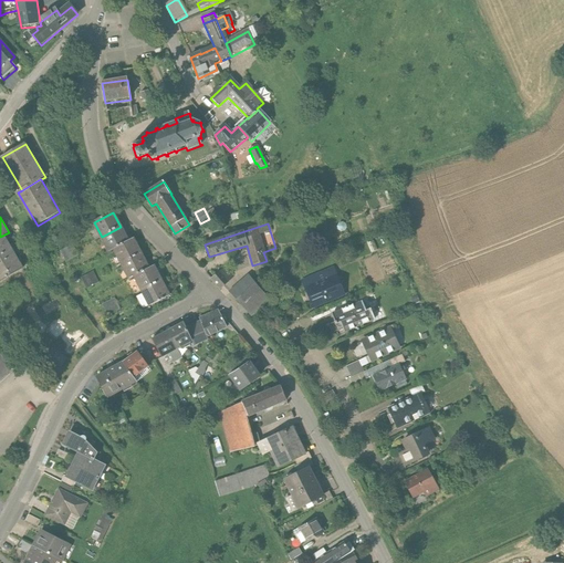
[(121,227),(102,237),(108,252),(114,249),(128,241),(121,227)]
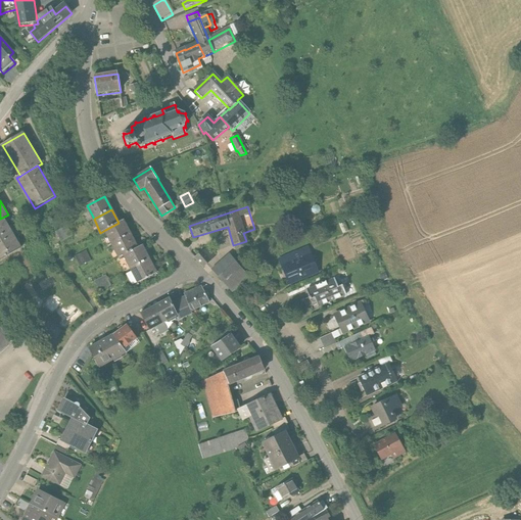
[(0,257),(1,260),(21,247),(4,217),(0,219),(0,257)]
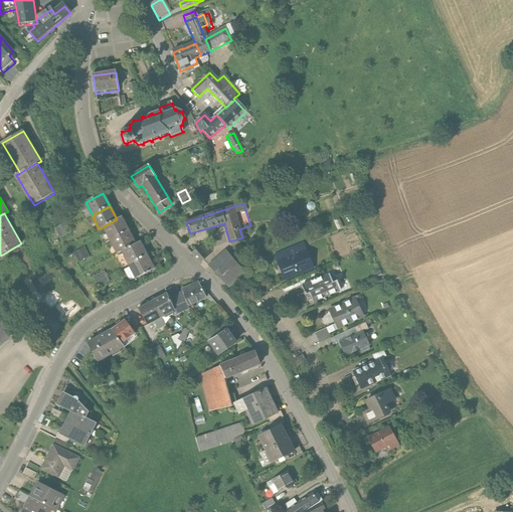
[(117,219),(104,226),(111,239),(129,230),(122,217),(117,219)]
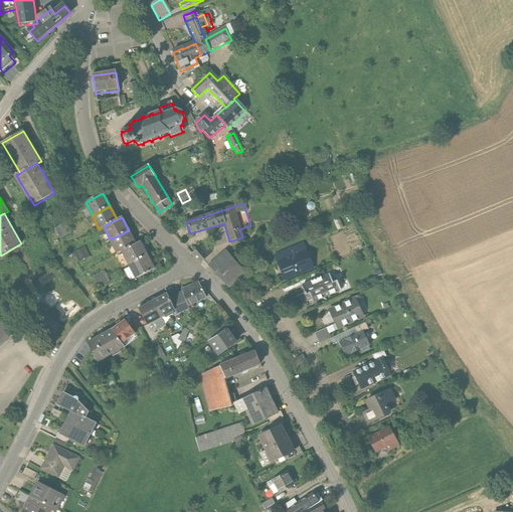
[(70,220),(58,225),(62,236),(74,231),(70,220)]
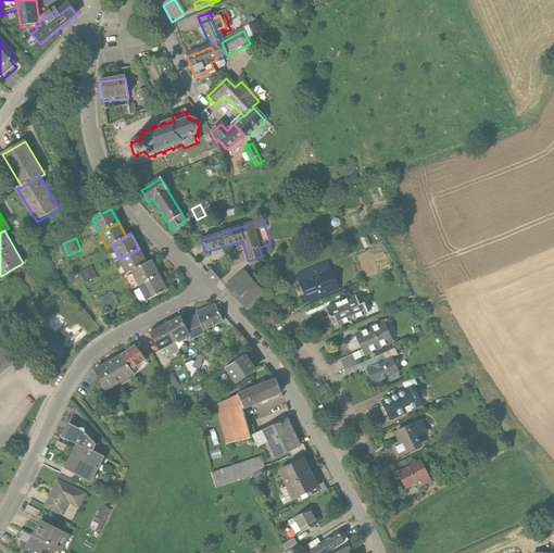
[(127,274),(131,271),(147,264),(139,249),(120,259),(127,274)]
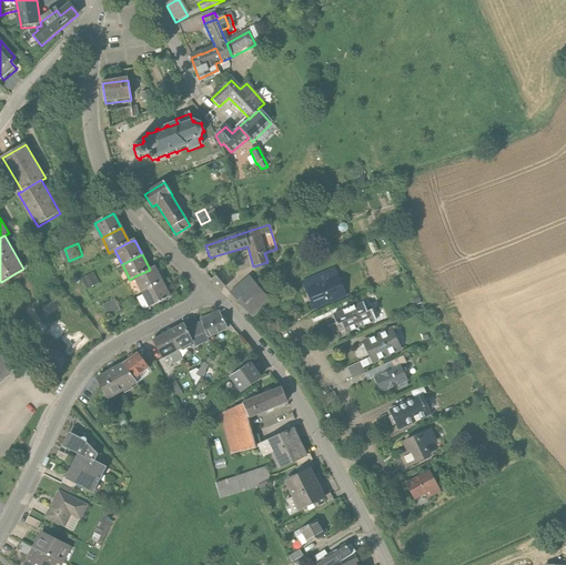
[(142,292),(162,281),(154,266),(150,270),(134,276),(142,292)]
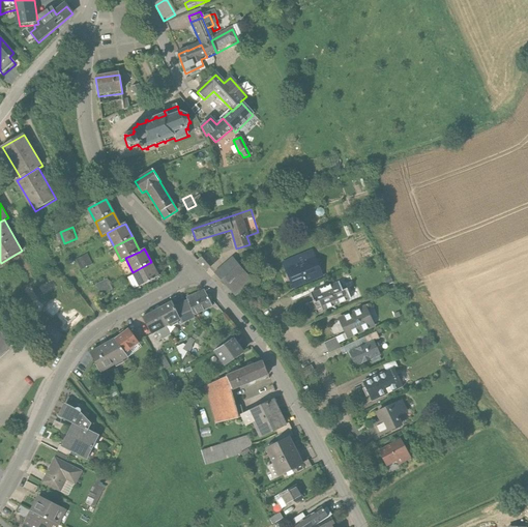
[(90,252),(79,258),(84,268),(96,263),(90,252)]
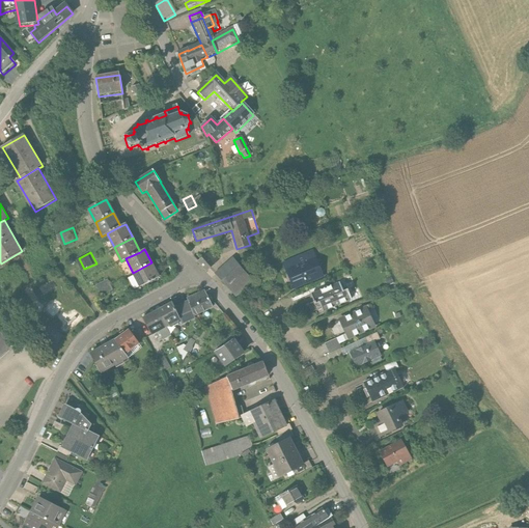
[(197,261),(206,271),(217,261),(210,252),(197,261)]
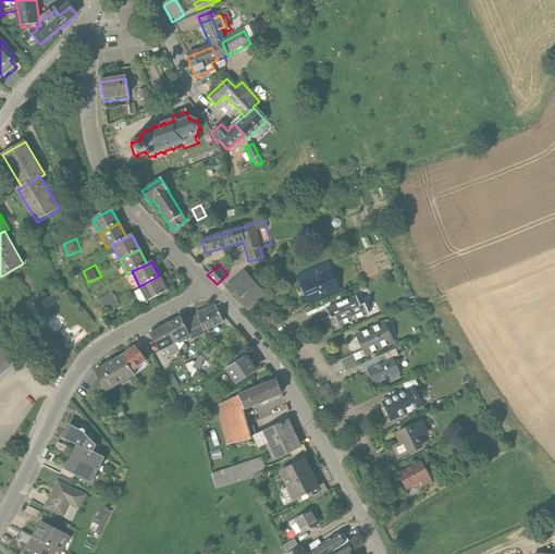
[(299,278),(308,300),(335,290),(327,267),(299,278)]
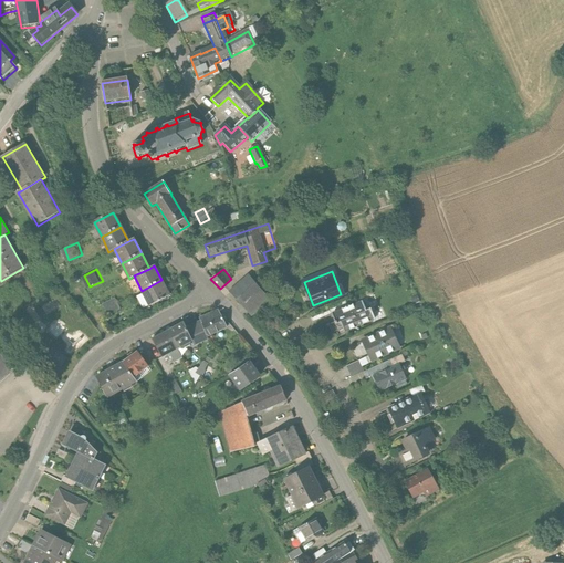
[(241,304),(251,315),(269,300),(259,289),(248,277),(230,292),(241,304)]
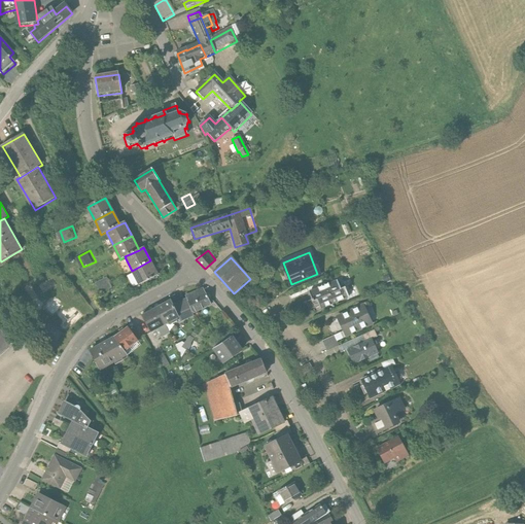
[(158,275),(150,260),(132,271),(139,284),(158,275)]
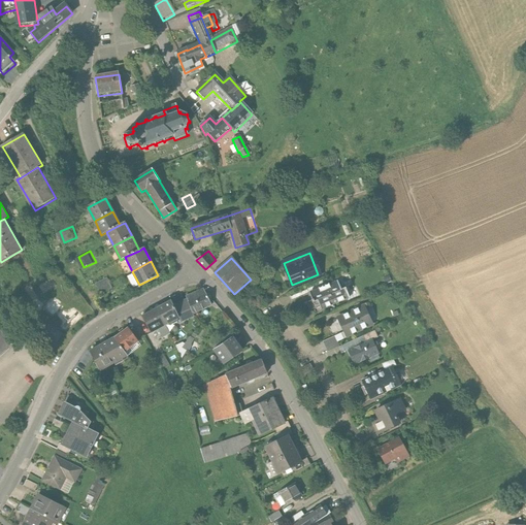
[(98,282),(103,291),(114,286),(109,276),(98,282)]
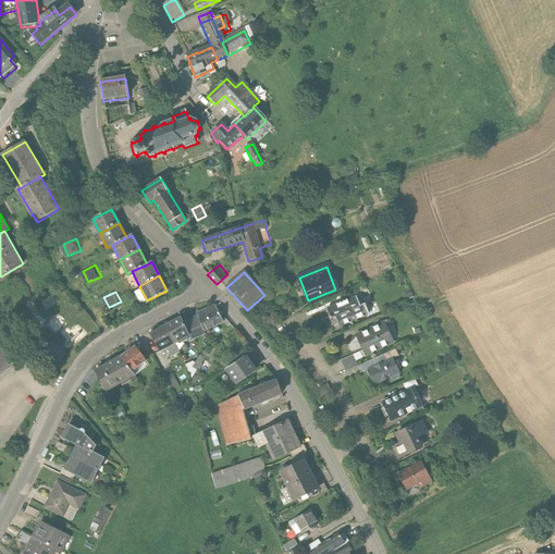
[(335,321),(337,327),(367,314),(362,304),(361,303),(359,302),(357,302),(355,296),(324,308),(329,319),(330,320),(333,321),(335,321)]
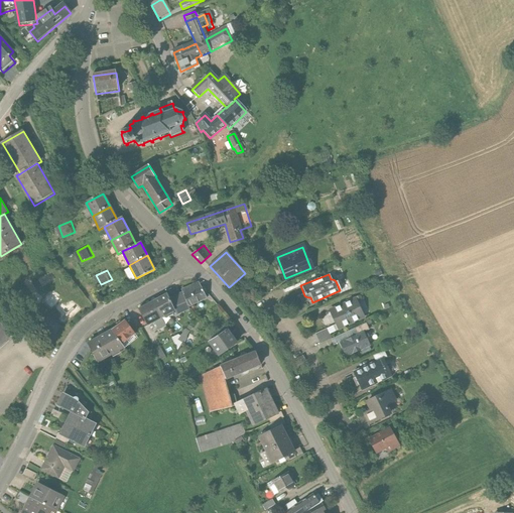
[(200,282),(182,290),(183,292),(188,304),(206,296),(200,282)]
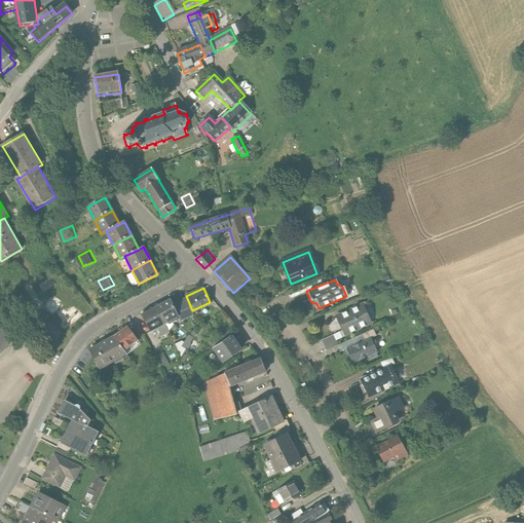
[(187,298),(173,304),(179,315),(180,320),(193,313),(192,311),(192,310),(187,298)]
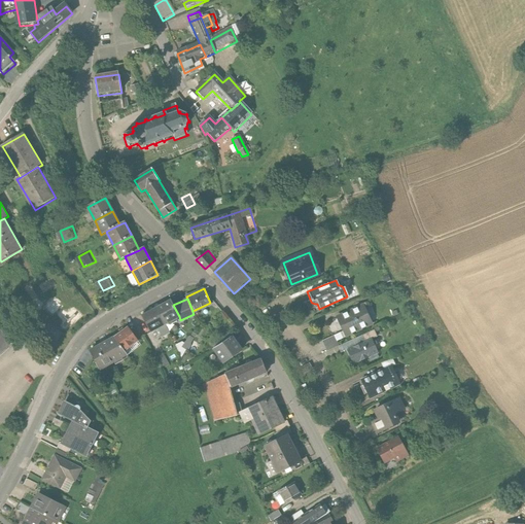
[(156,307),(165,323),(179,316),(173,305),(171,300),(156,307)]
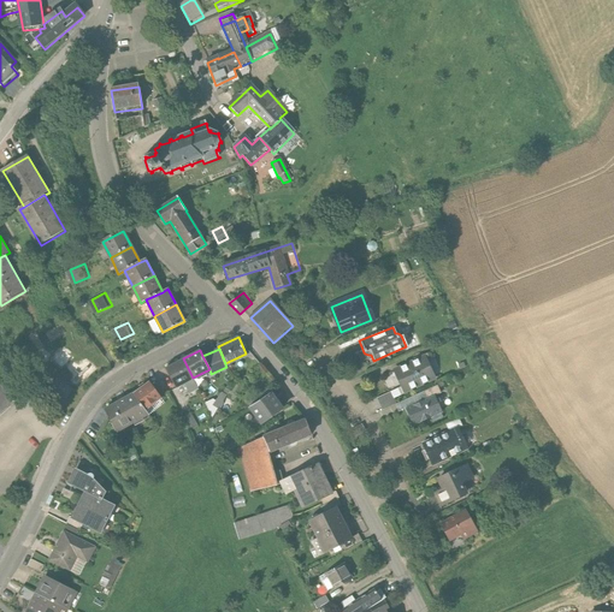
[(393,369),(402,392),(432,378),(421,356),(393,369)]
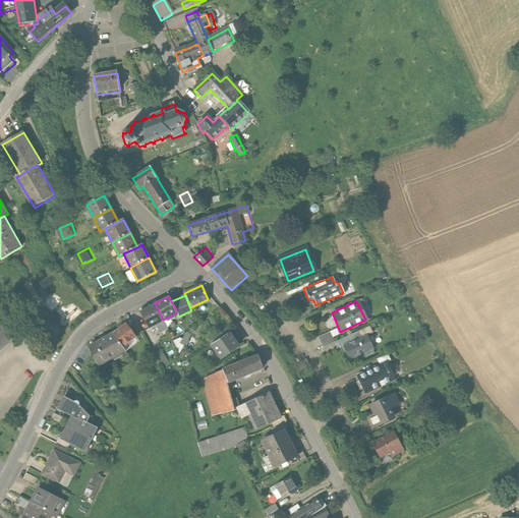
[(167,327),(163,320),(155,303),(140,311),(149,327),(158,323),(162,331),(167,327)]
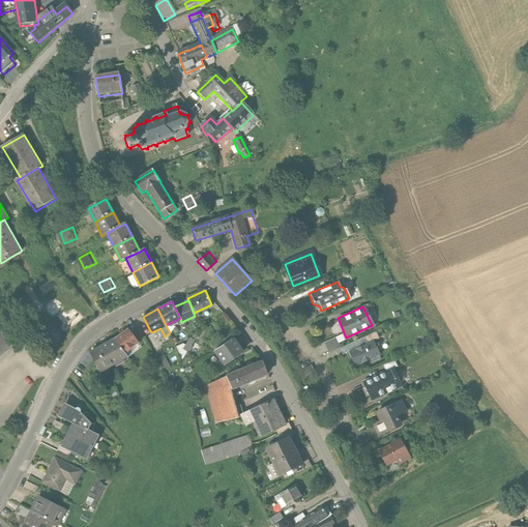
[(0,354),(13,344),(0,328),(0,354)]
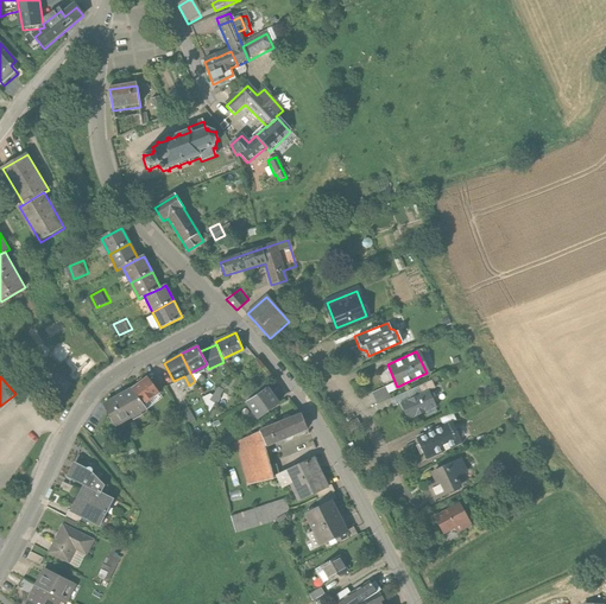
[(149,376),(133,388),(147,407),(163,396),(149,376)]
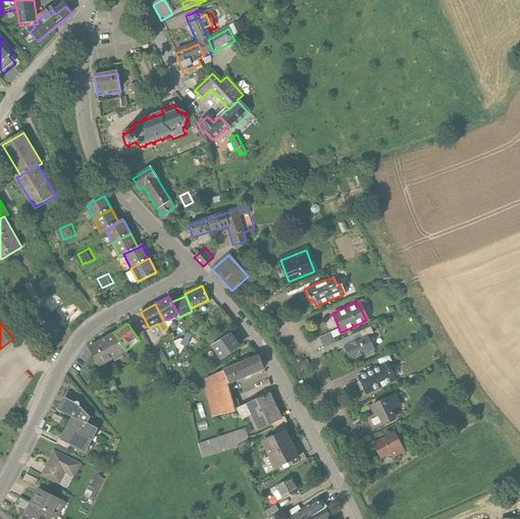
[(338,348),(342,346),(366,334),(371,332),(368,326),(334,342),(338,348)]
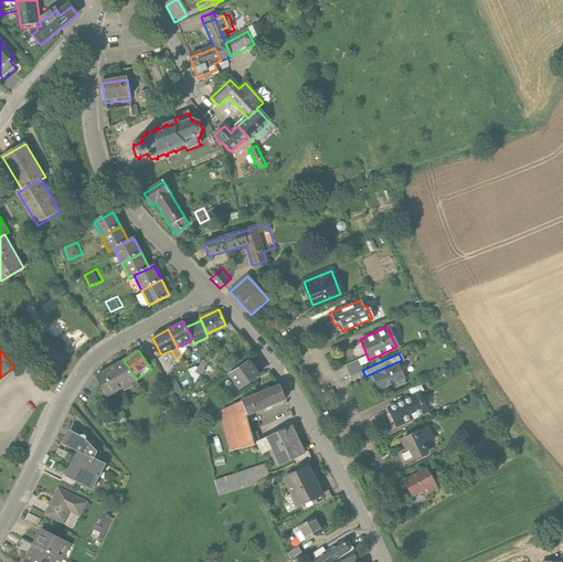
[(362,370),(357,359),(343,364),(349,377),(362,370)]
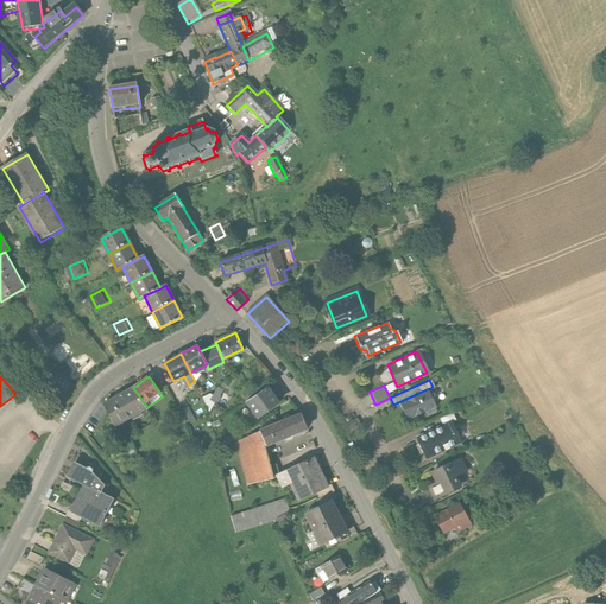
[(140,412),(147,407),(133,388),(132,387),(124,393),(105,404),(112,415),(114,414),(119,423),(140,411),(140,412)]
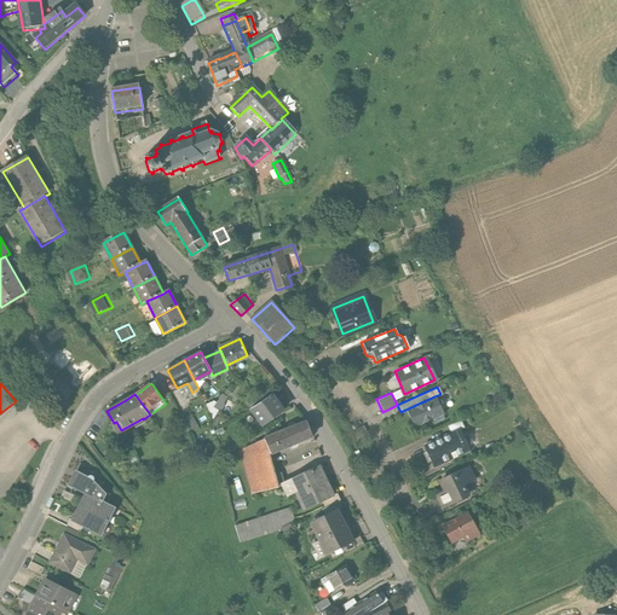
[(224,394),(209,401),(214,412),(229,405),(224,394)]
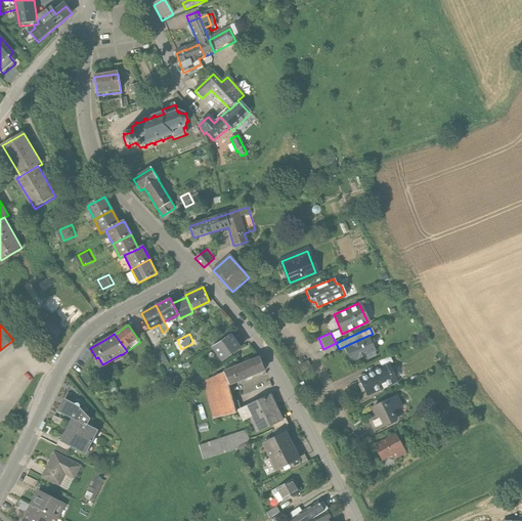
[(218,342),(212,345),(222,359),(238,347),(229,334),(218,342)]
